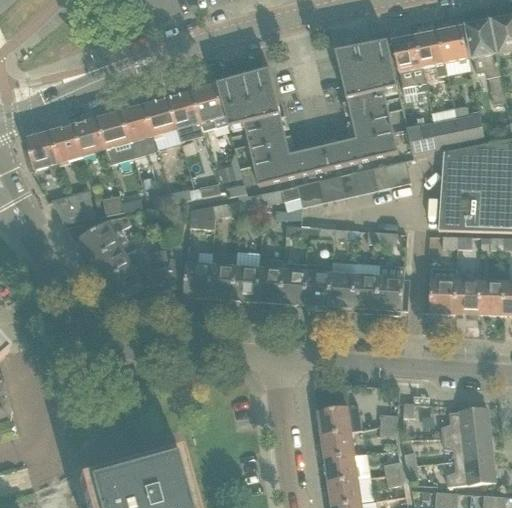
[(511,16),(493,20),(497,40),(500,53),(511,50),(511,53),(511,16)]
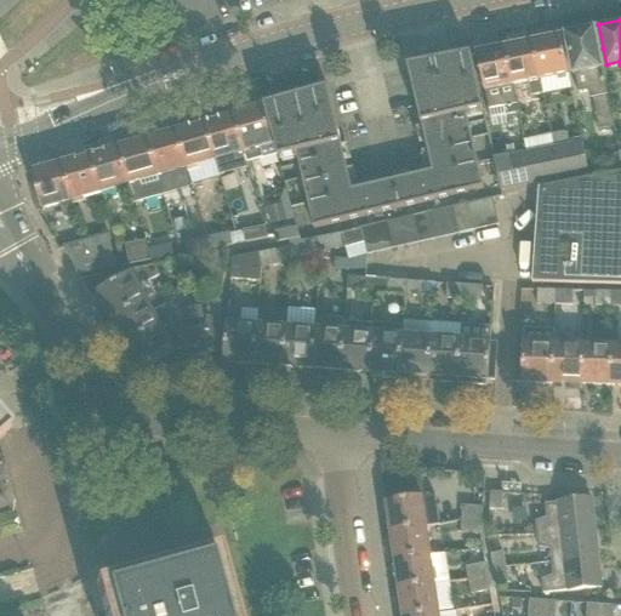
[(593,26),(565,30),(570,55),(573,70),(574,70),(577,89),(588,86),(588,87),(590,93),(592,93),(598,125),(613,123),(607,90),(602,68),(598,49),(593,26)]
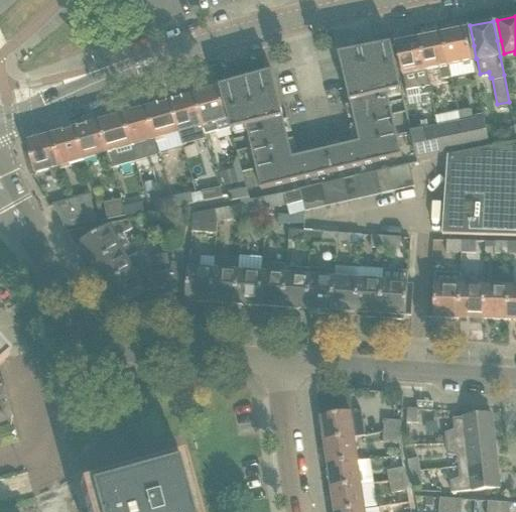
[(466,26),(441,31),(448,65),(472,59),(466,26)]
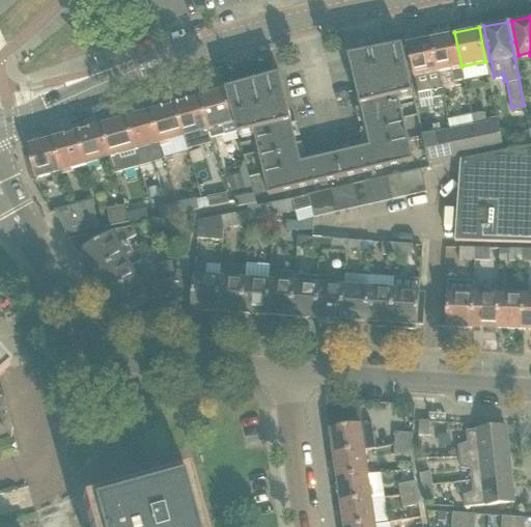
[(454,32),(431,36),(438,70),(439,70),(451,66),(453,79),(464,77),(462,66),(454,32)]
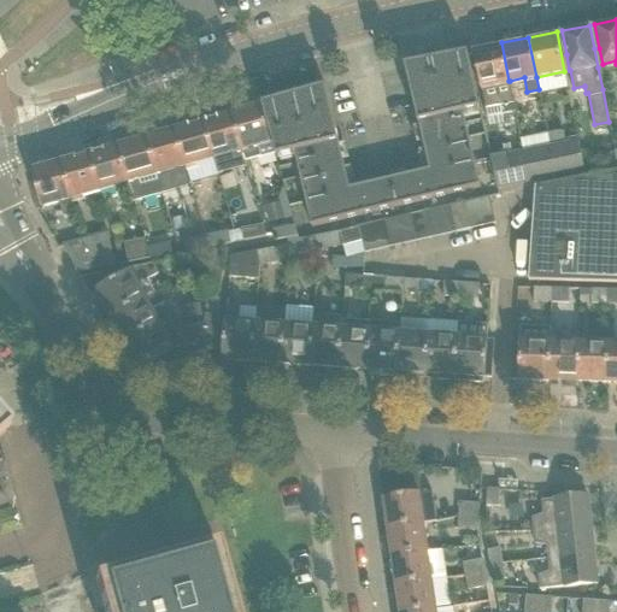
[(509,81),(501,42),(472,48),(486,115),(516,110),(510,81),(509,81)]
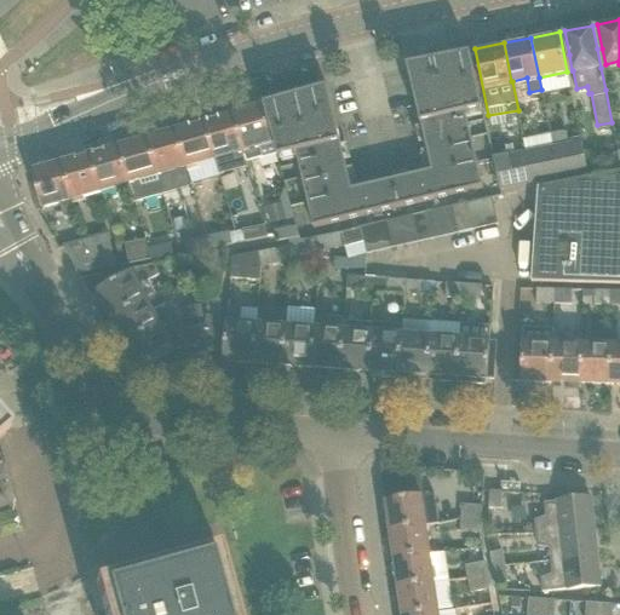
[(407,63),(425,139),(470,128),(465,110),(482,107),(470,50),(407,63)]
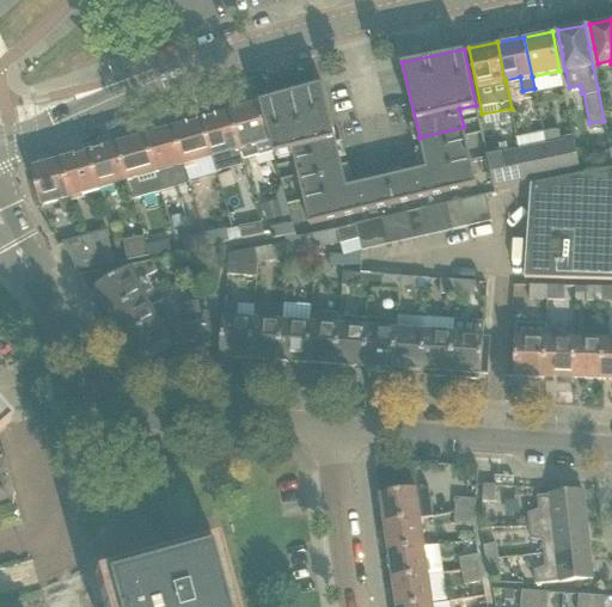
[(270,139),(275,152),(292,148),(298,171),(342,161),(323,83),(259,100),(259,102),(258,102),(269,139),(270,139)]
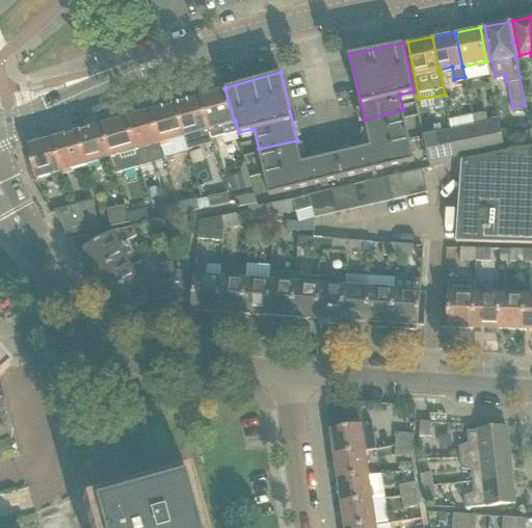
[(224,88),(200,96),(211,136),(238,129),(235,121),(234,121),(224,88)]
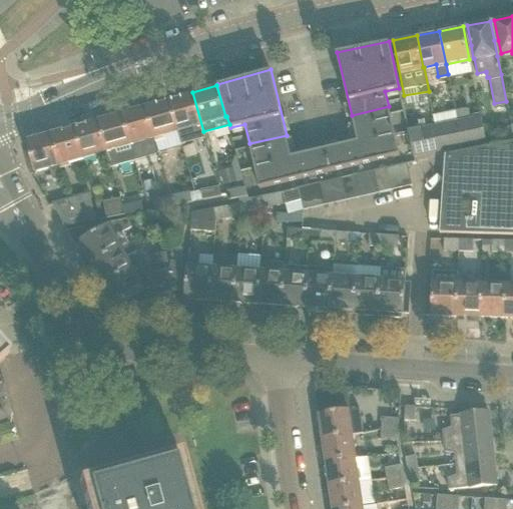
[(192,92),(168,99),(177,129),(181,141),(204,134),(203,131),(192,92)]
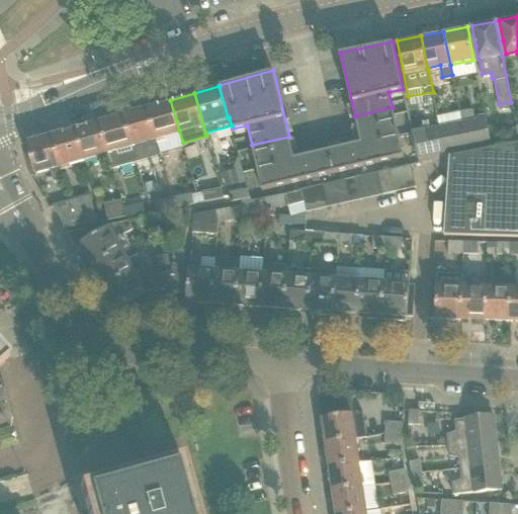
[(170,100),(147,106),(156,138),(179,131),(170,100)]
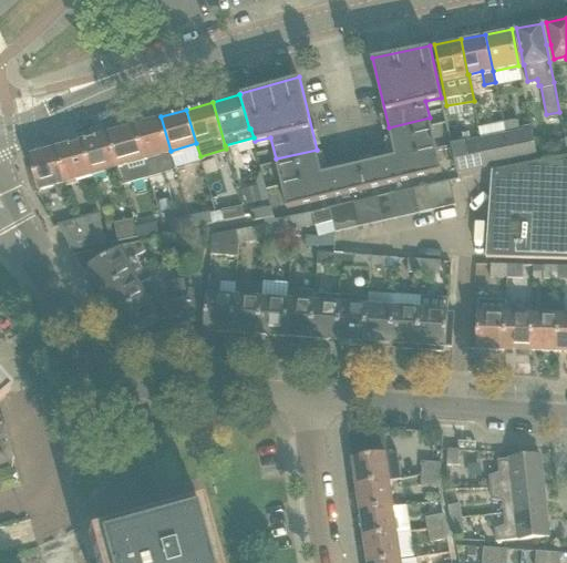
[(161,116),(134,124),(144,159),(171,151),(161,116)]
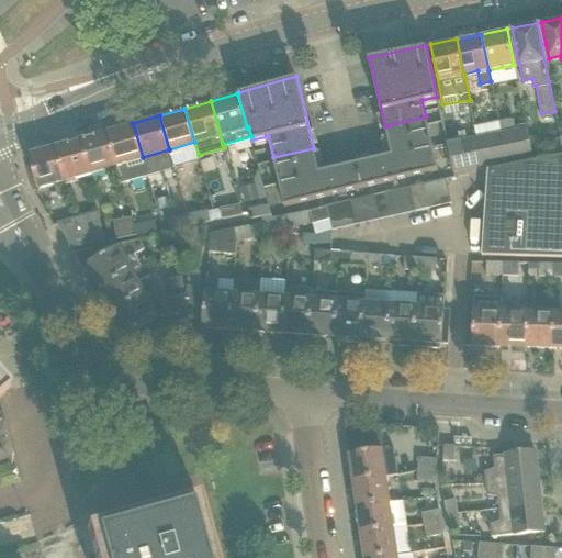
[(382,180),(438,167),(426,116),(385,126),(391,153),(375,156),(382,180)]
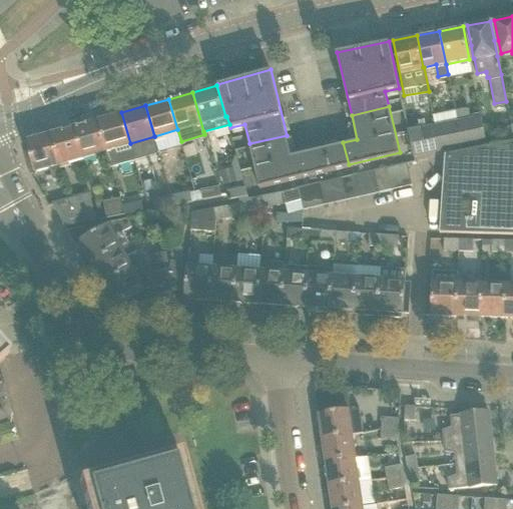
[(121,112),(98,119),(106,149),(111,164),(134,158),(130,143),(121,112)]
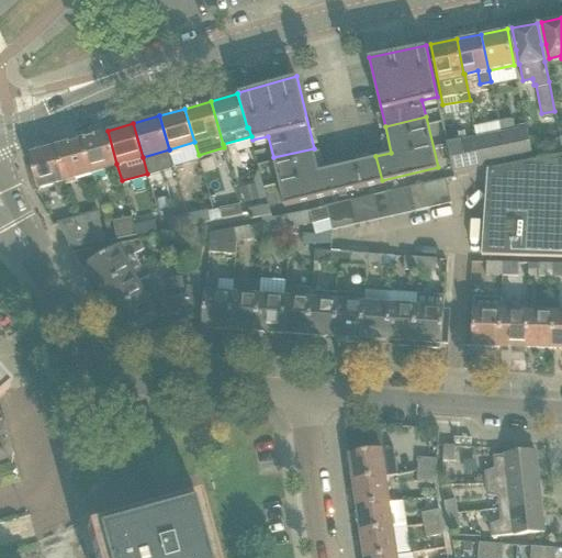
[(506,156),(531,152),(526,125),(517,126),(518,129),(501,133),(506,156)]
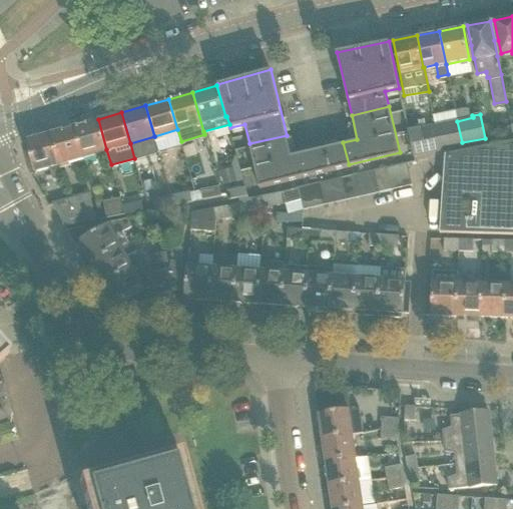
[(98,119),(74,125),(83,156),(106,149),(98,119)]
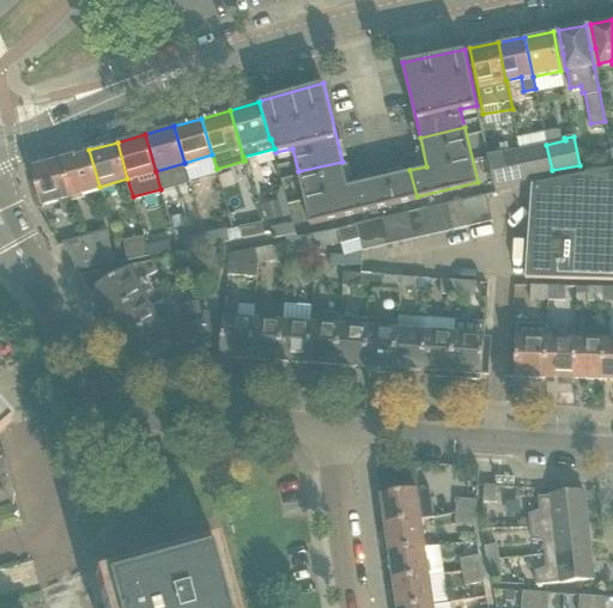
[(546,145),(521,150),(525,170),(533,169),(534,174),(552,170),(546,145)]
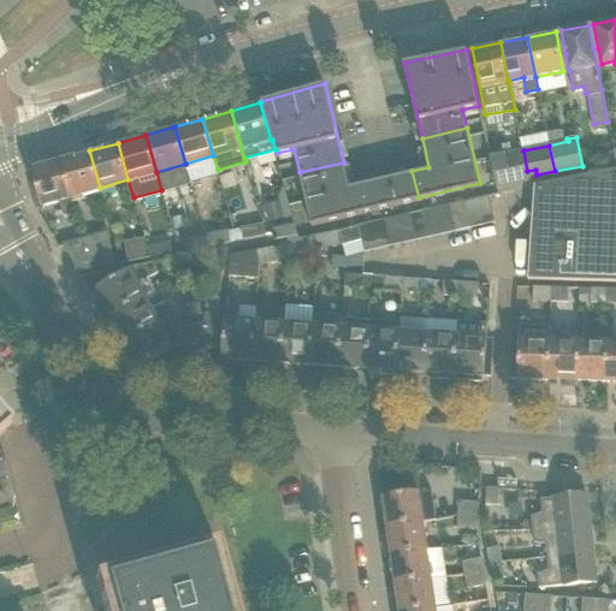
[(89,150),(61,159),(71,196),(100,188),(89,150)]
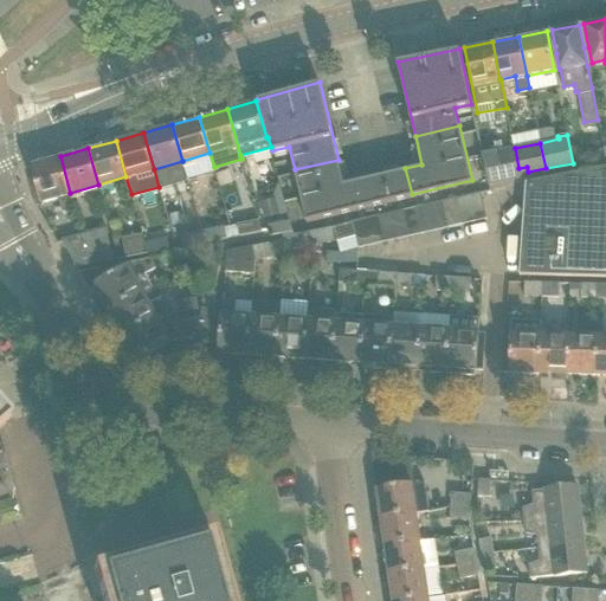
[(515,148),(497,152),(496,148),(482,150),(489,181),(504,178),(517,168),(519,168),(515,148)]
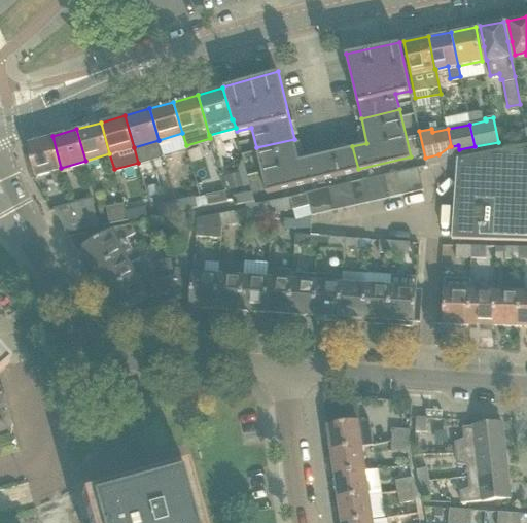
[(29,150),(25,151),(31,174),(35,173),(36,175),(50,171),(55,183),(65,180),(61,168),(53,136),(27,143),(29,150)]
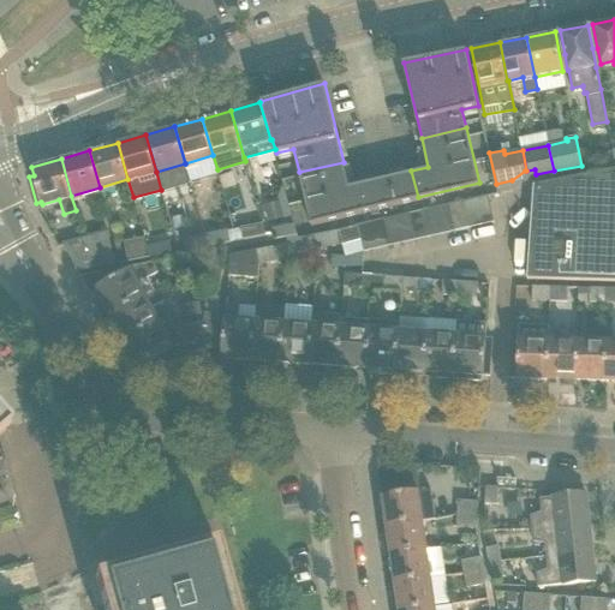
[(299,172),(310,222),(418,197),(411,171),(348,185),(344,162),(299,172)]
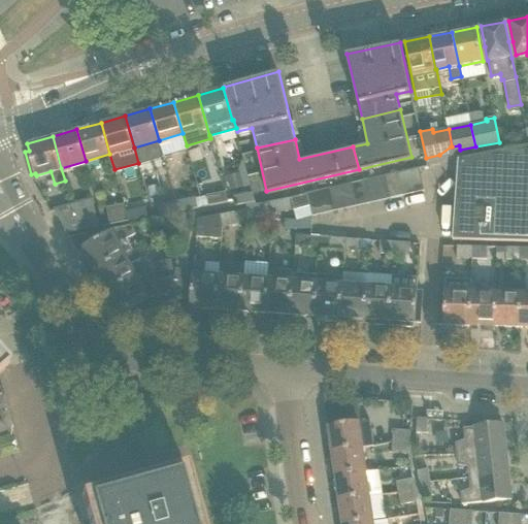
[(527,238),(527,142),(459,157),(453,236),(527,238)]
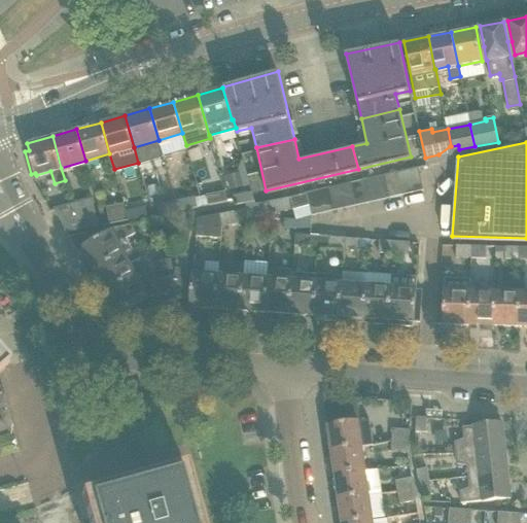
[(239,169),(225,173),(230,187),(249,181),(243,158),(238,165),(239,169)]
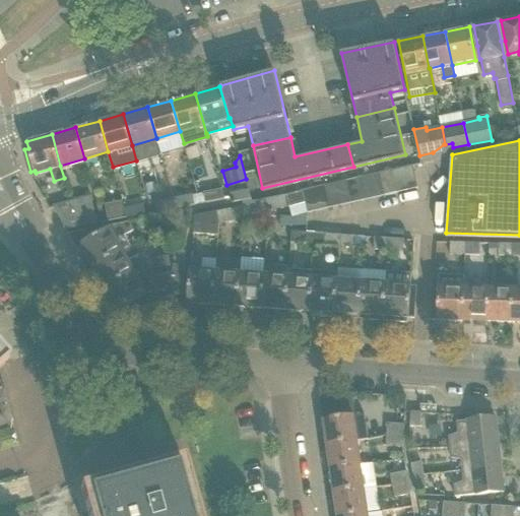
[(411,163),(401,165),(406,187),(416,184),(411,163)]
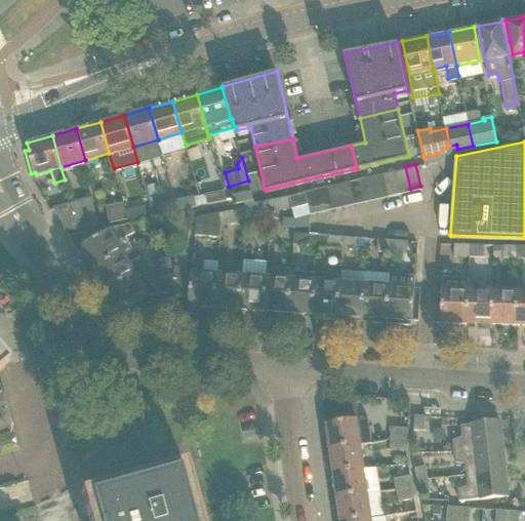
[(405,166),(394,169),(399,191),(410,189),(405,166)]
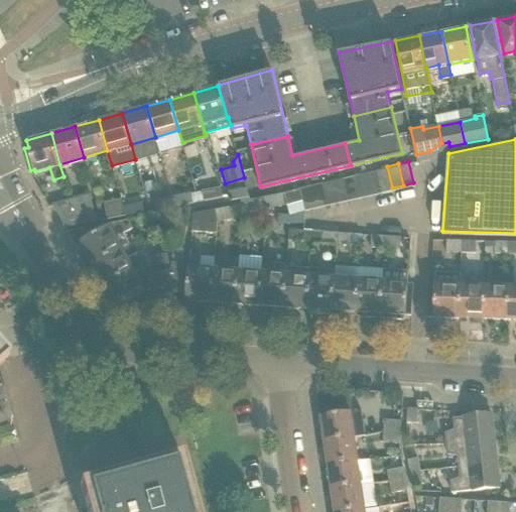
[(387,166),(376,168),(381,190),(392,187),(387,166)]
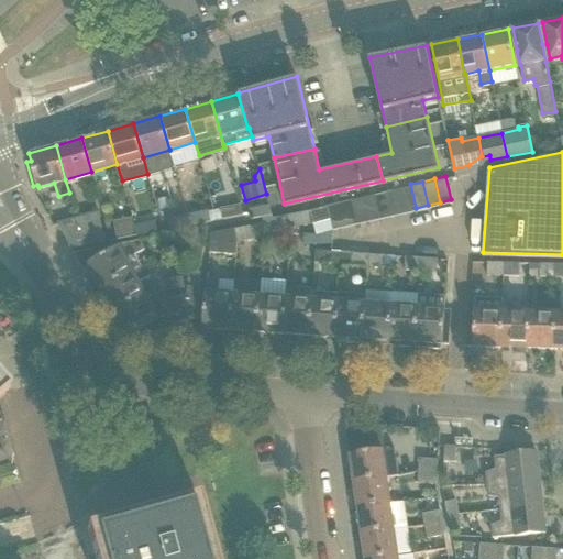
[(410,184),(398,187),(404,210),(416,208),(410,184)]
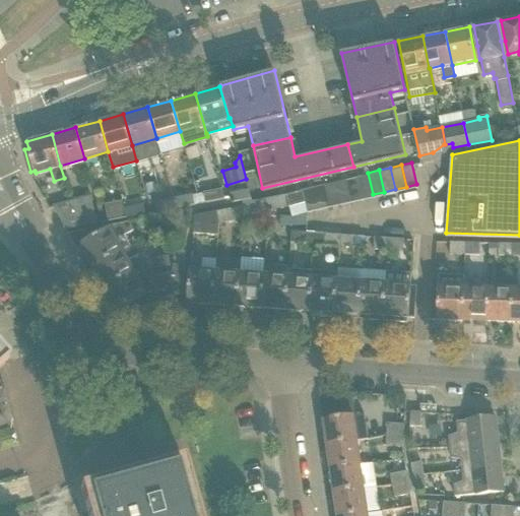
[(368,173),(356,175),(362,197),(373,194),(368,173)]
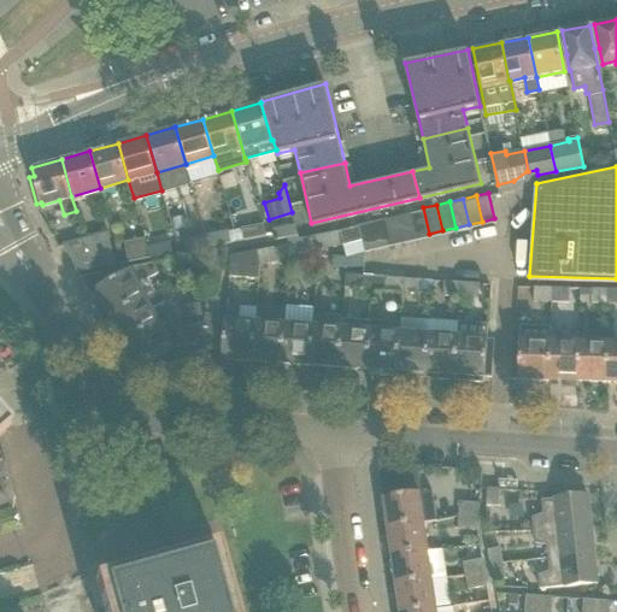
[(423,207),(411,211),(417,236),(429,234),(423,207)]
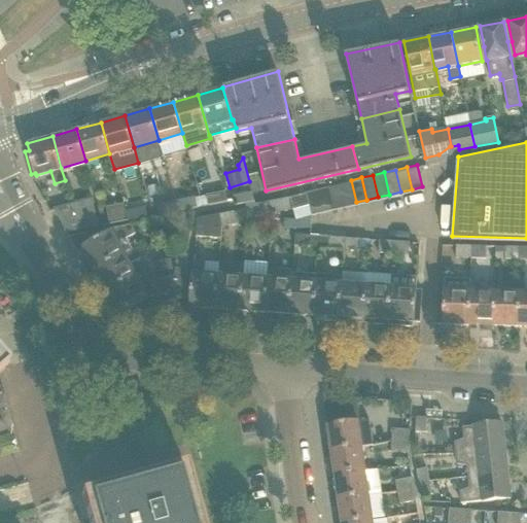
[(351,180),(340,182),(345,205),(356,202),(351,180)]
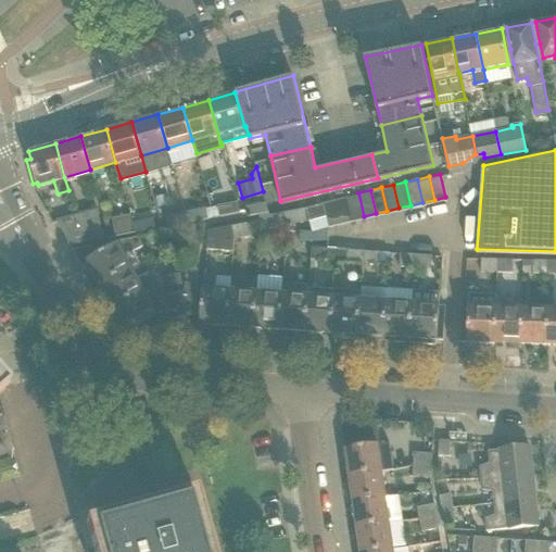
[(358,192),(346,196),(352,218),(364,216),(358,192)]
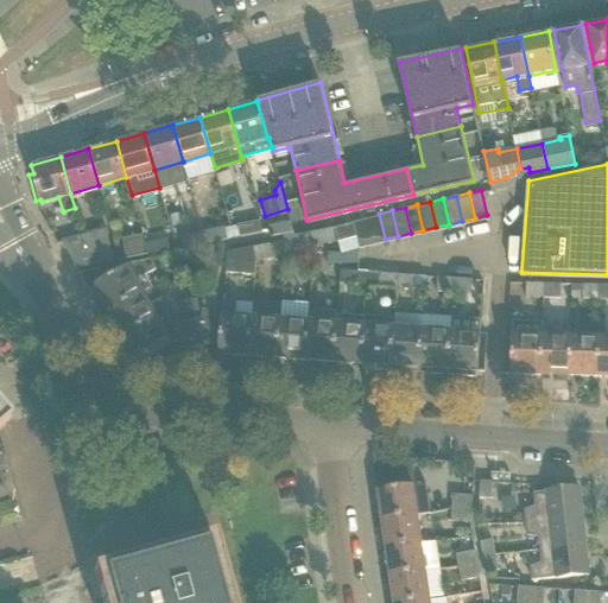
[(179,211),(170,213),(172,223),(181,221),(179,211)]
